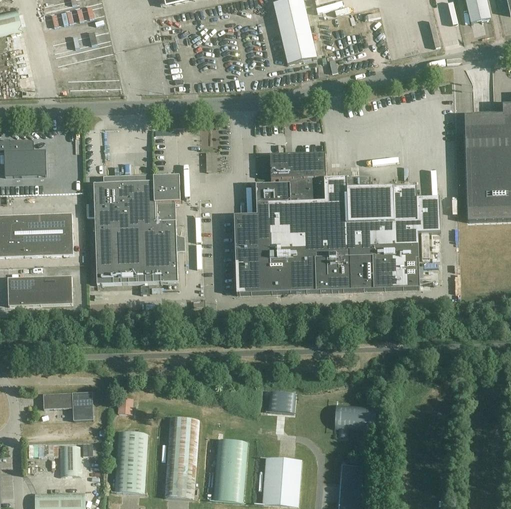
[(285,0),(273,3),(287,64),(316,57),(302,0),(285,0)]
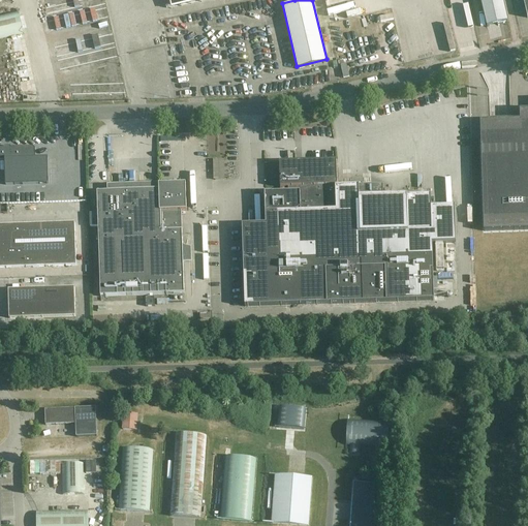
[(506,20),(501,0),(480,0),(486,25),(506,20)]
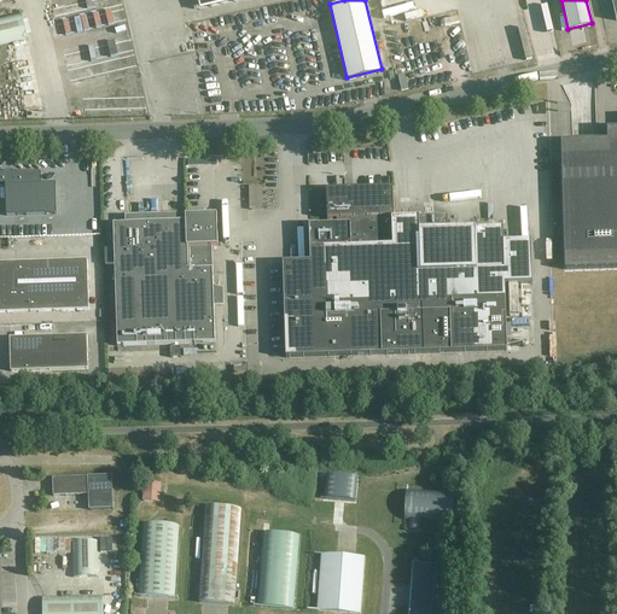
[(0,42),(25,36),(19,10),(0,15),(0,42)]
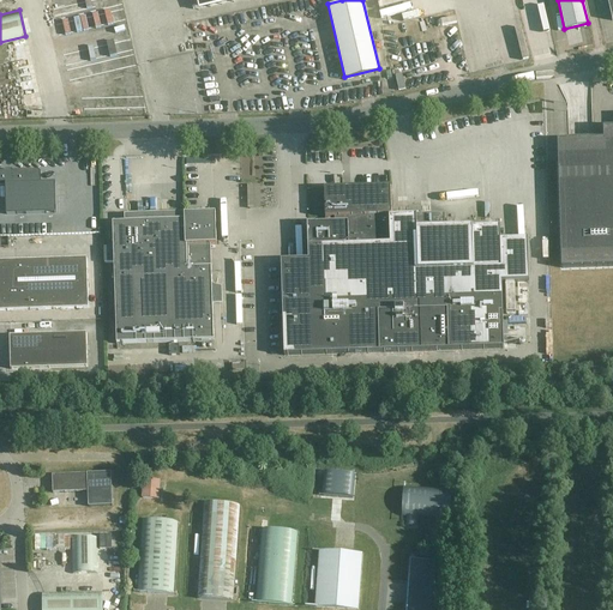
[(150,36),(160,35),(158,24),(149,25),(150,36)]
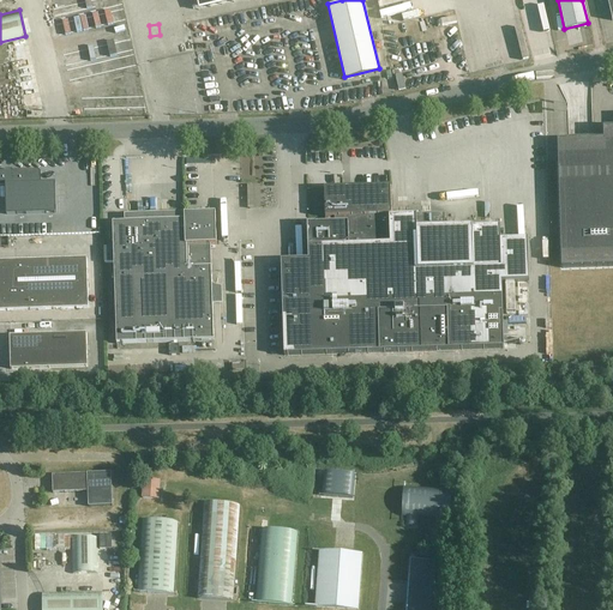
[(436,122),(428,125),(432,136),(439,133),(436,122)]
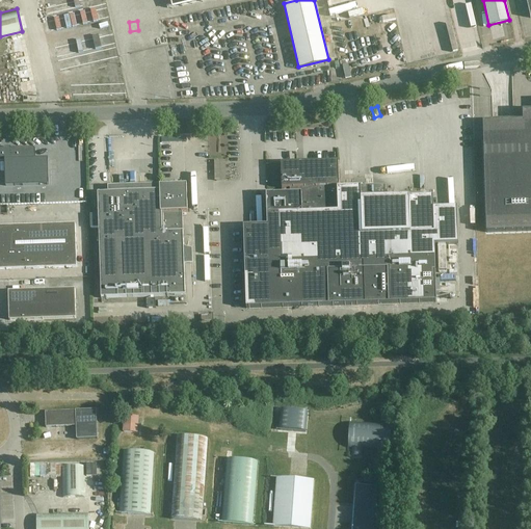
[(522,118),(482,120),(485,230),(530,228),(530,107),(522,108),(522,118)]
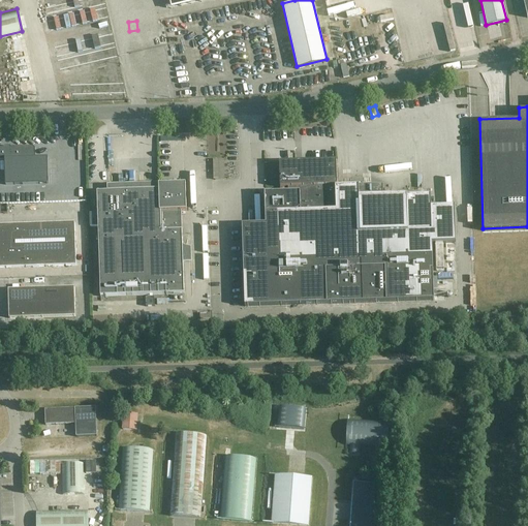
[(4,182),(48,181),(47,156),(54,156),(55,156),(55,155),(47,155),(34,155),(34,146),(32,144),(0,145),(0,154),(4,155),(4,182)]
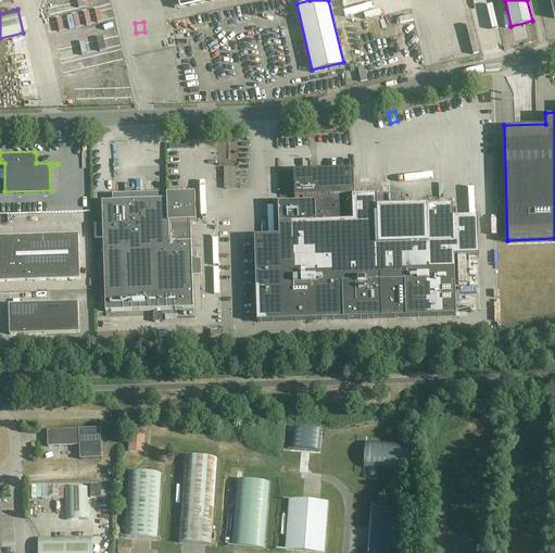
[(302,200),(293,201),(277,201),(278,234),(253,235),(256,319),(455,313),(453,253),(478,253),(477,215),(452,215),(452,203),(402,204),(402,192),(353,193),(352,166),(292,168),(293,195),(302,195),(302,200)]
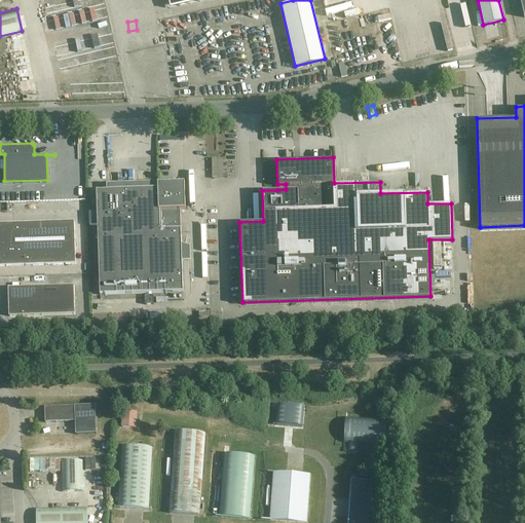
[(173,179),(172,181),(158,181),(158,180),(106,182),(106,188),(96,188),(99,293),(182,290),(181,259),(189,259),(189,245),(181,243),(180,208),(184,208),(184,196),(184,181),(177,181),(177,180),(173,179)]
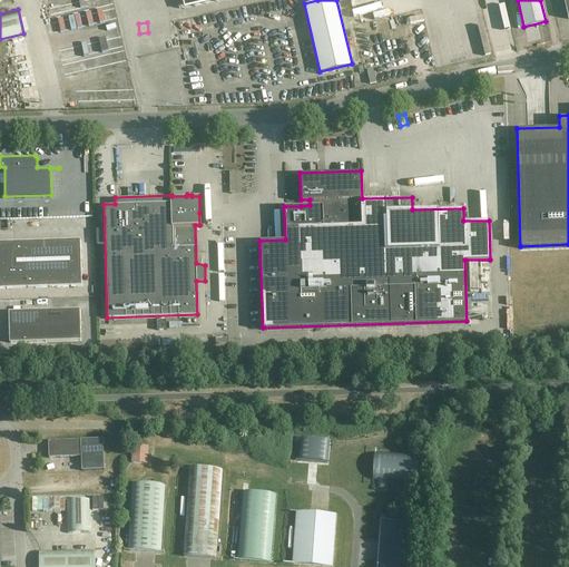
[(79,237),(0,240),(0,285),(81,283),(79,237)]
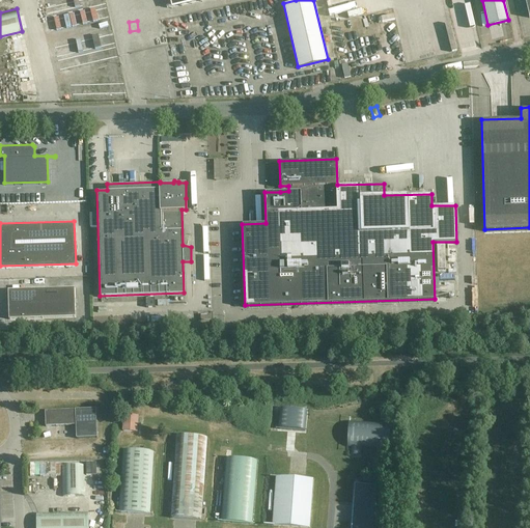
[(43,287),(44,315),(75,314),(74,286),(43,287)]
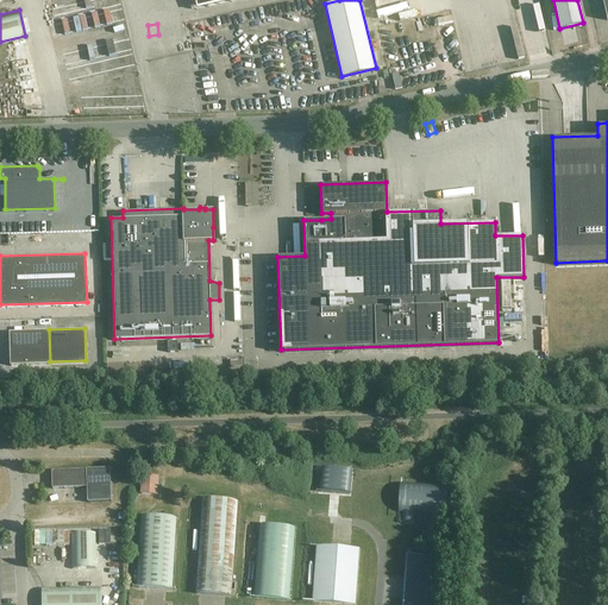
[(50,361),(49,329),(8,331),(10,363),(50,361)]
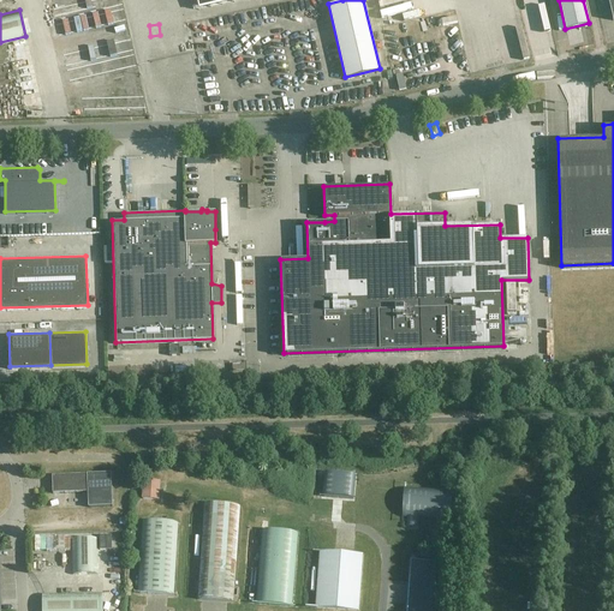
[(323,468),(322,492),(351,496),(353,472),(323,468)]
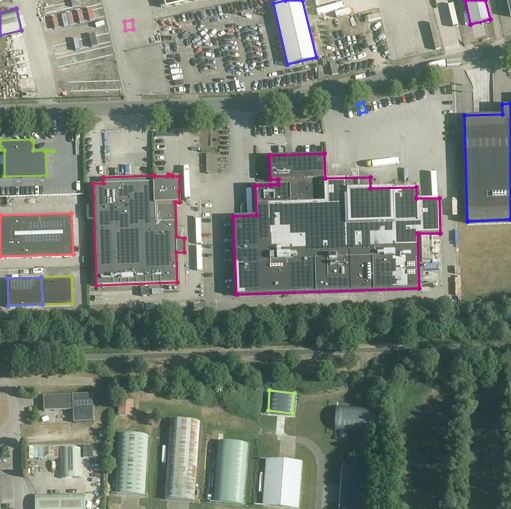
[(73,420),(93,419),(92,392),(42,394),(43,409),(72,408),(73,420)]
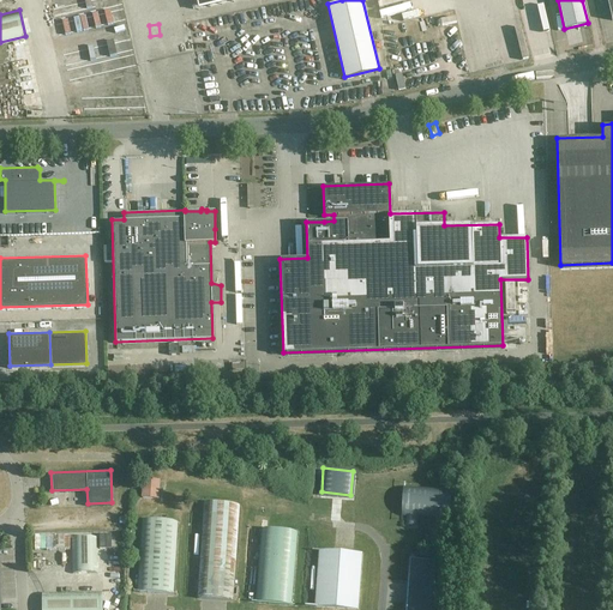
[(143,477),(142,495),(157,496),(158,477),(143,477)]
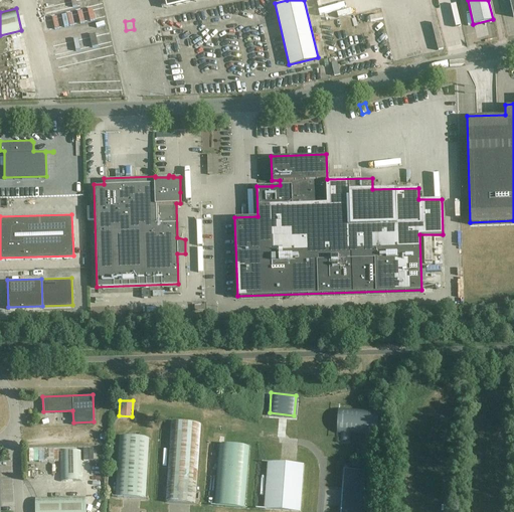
[(366,432),(367,406),(338,404),(336,431),(340,431),(339,439),(350,440),(350,431),(366,432)]
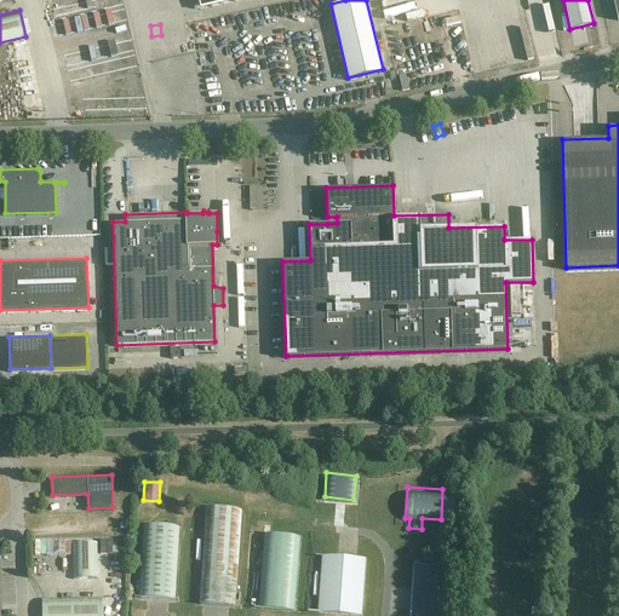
[(234,604),(239,531),(240,507),(204,504),(199,602),(234,604)]
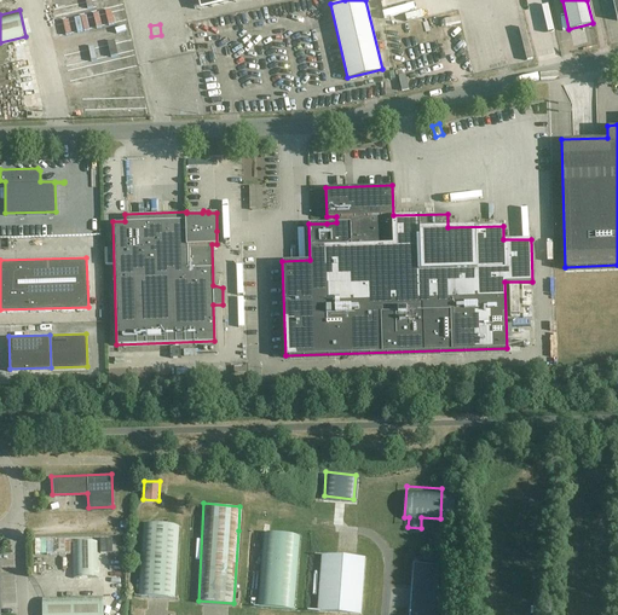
[(173,596),(178,523),(142,521),(138,593),(173,596)]
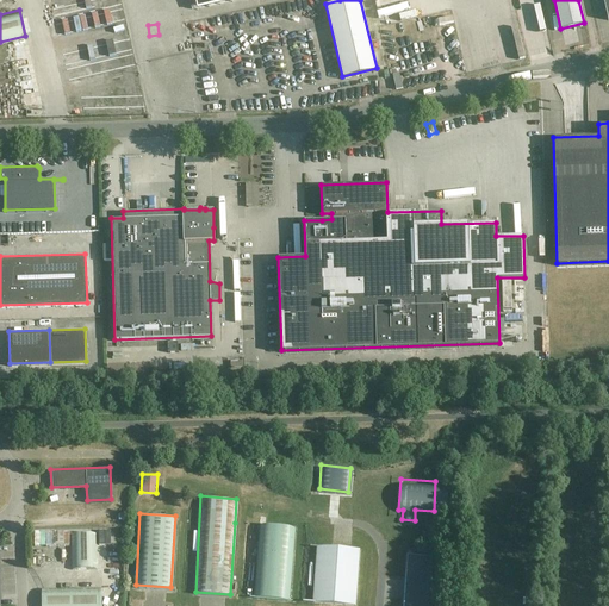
[(293,528),(258,524),(253,595),(290,599),(293,528)]
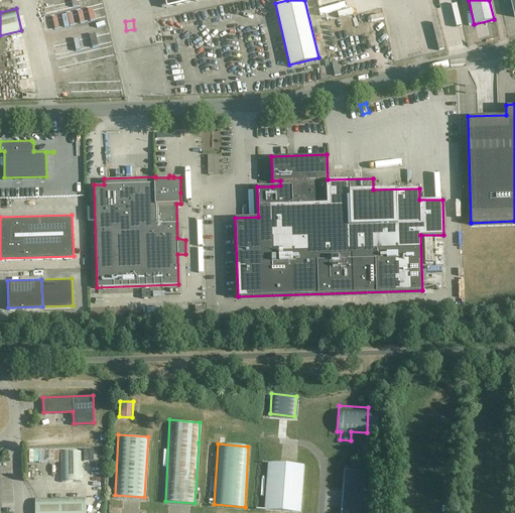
[(302,463),(267,460),(264,507),(300,510),(302,463)]
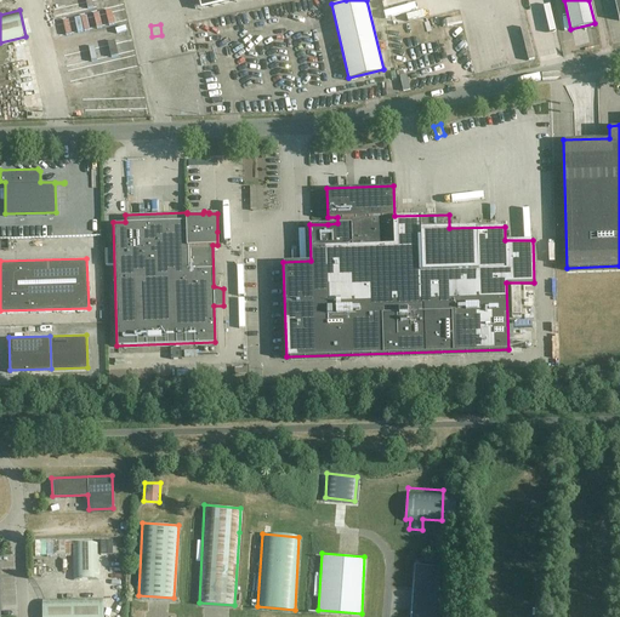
[(414,563),(410,616),(417,616),(434,616),(438,565),(437,564),(414,563)]
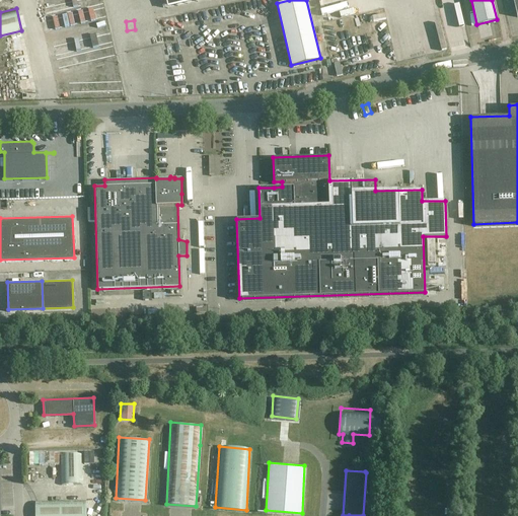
[(85,515),(85,499),(34,500),(34,515),(85,515)]
